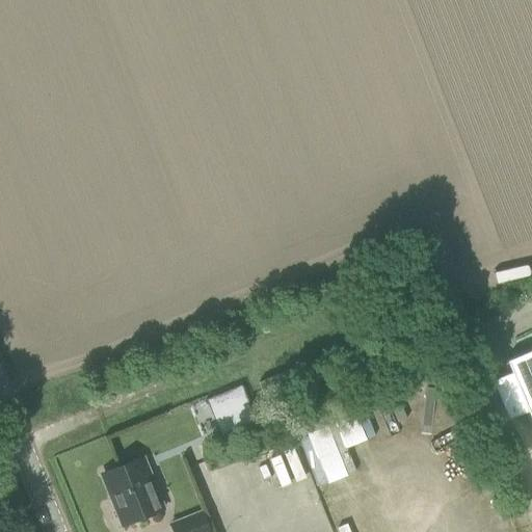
[(531,350),(507,361),(531,421),(531,350)]
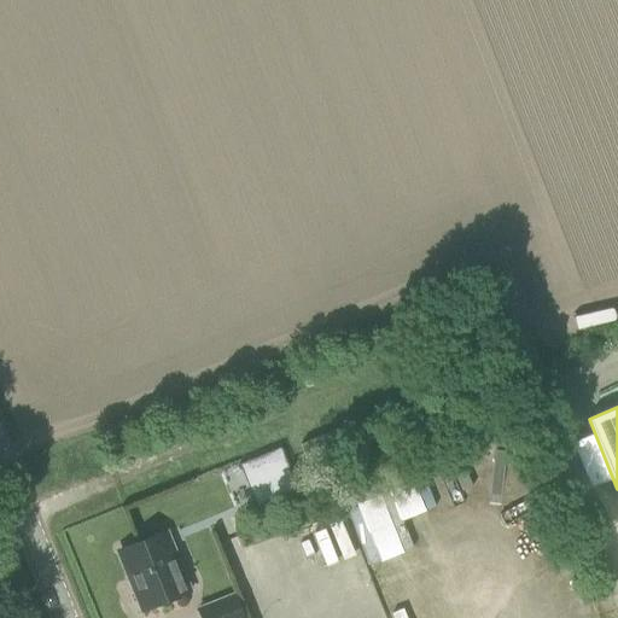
[(357,444),(350,425),(302,444),(310,464),(357,444)]
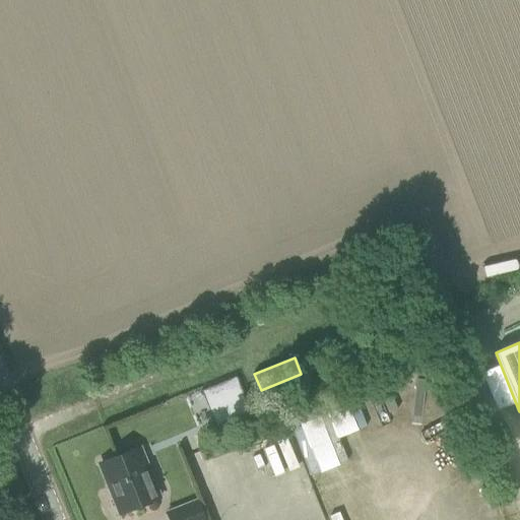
[(251,411),(236,376),(202,389),(216,426),(251,411)]
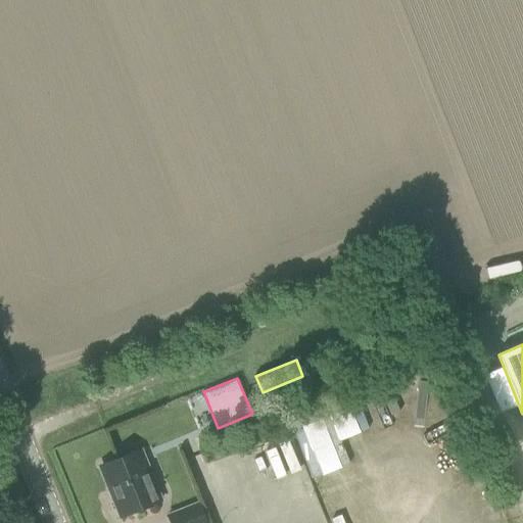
[(336,438),(359,431),(350,406),(328,413),(336,438)]
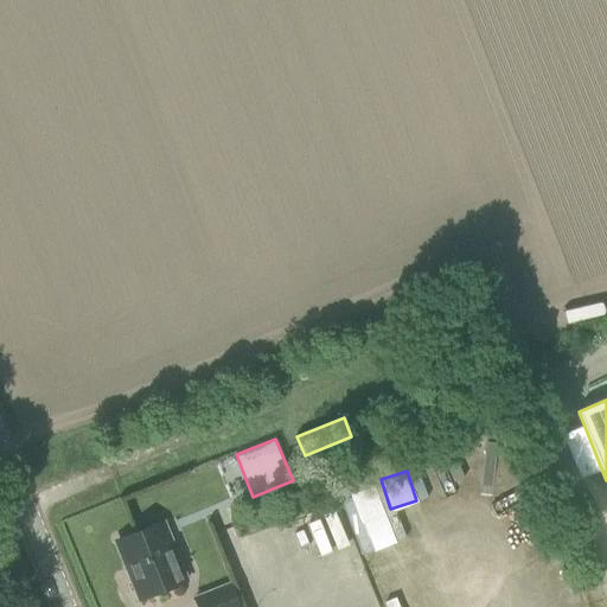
[(342,497),(362,553),(397,540),(376,484),(342,497)]
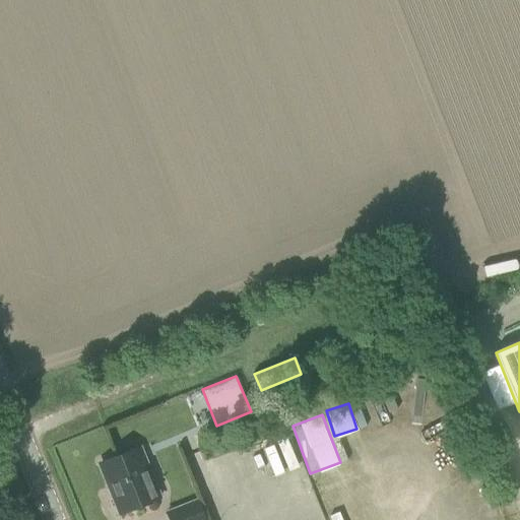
[(99,463),(112,496),(119,514),(160,498),(140,447),(99,463)]
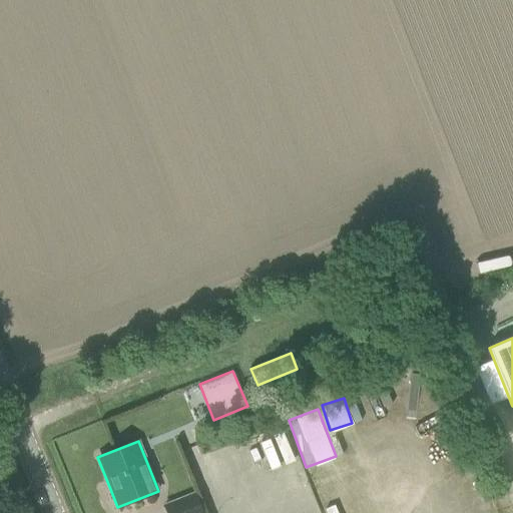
[(164,506),(166,512),(201,512),(194,494),(164,506)]
